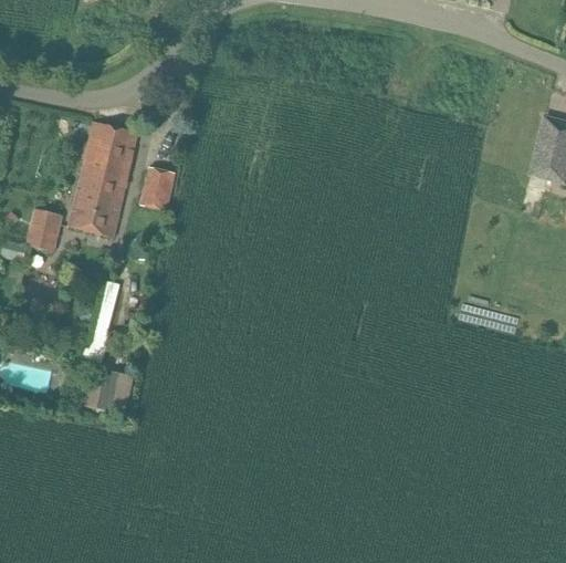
[(545,116),(544,116),(528,175),(546,178),(549,164),(565,167),(565,142),(541,136),(545,116)]
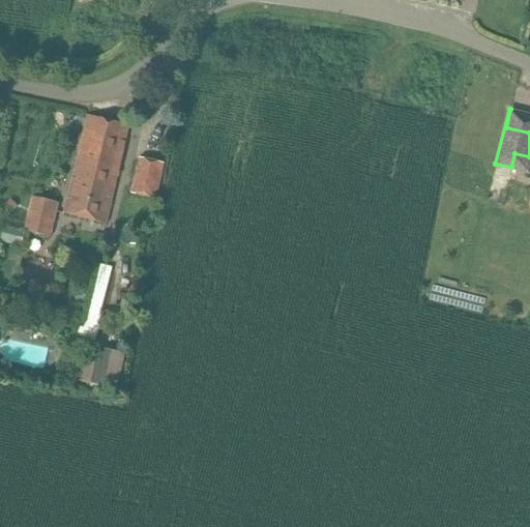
[(88,113),(83,133),(63,211),(106,222),(128,123),(88,113)]
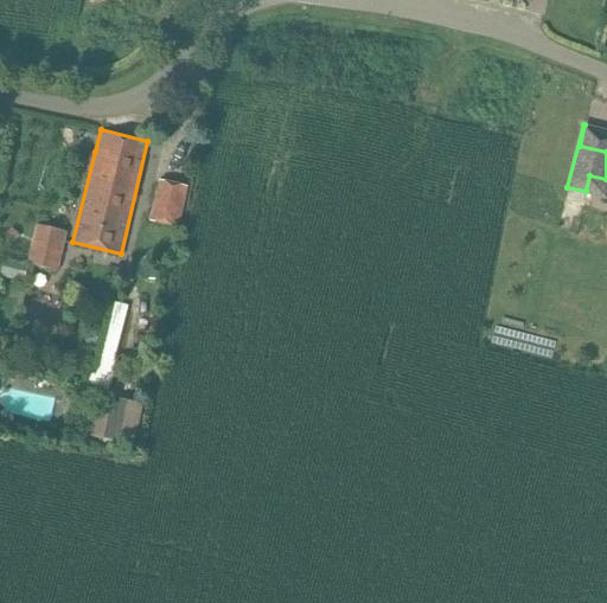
[(160,178),(151,219),(179,225),(189,184),(160,178)]
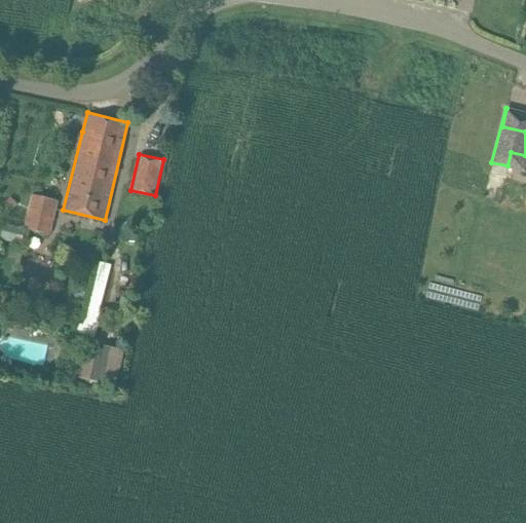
[(49,233),(58,198),(33,193),(25,227),(49,233)]
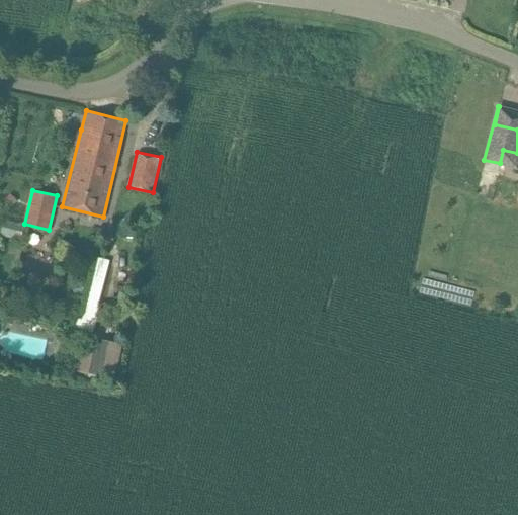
[(77,317),(74,325),(93,330),(96,328),(97,323),(91,321),(108,255),(104,254),(103,258),(99,257),(83,319),(77,317)]
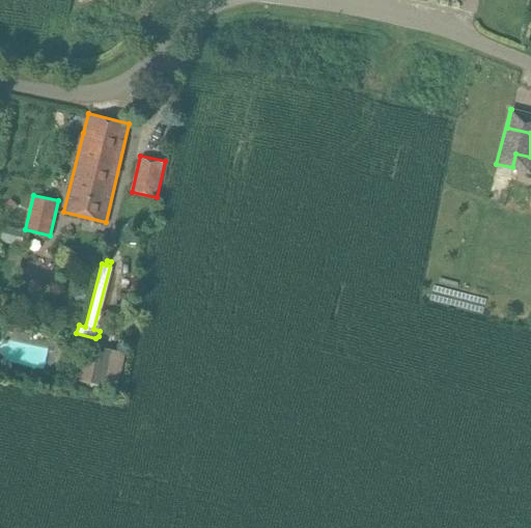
[(95,343),(86,376),(116,384),(126,353),(95,343)]
